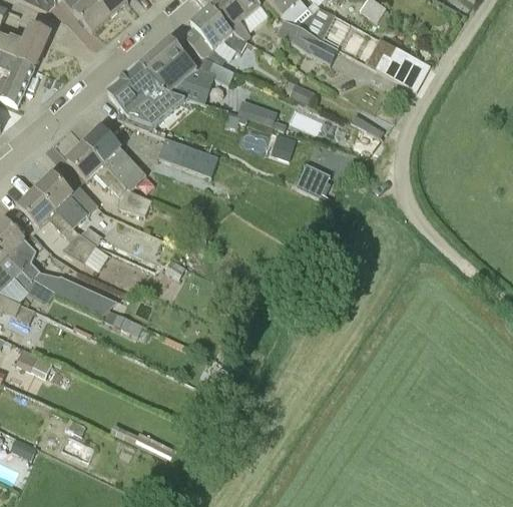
[(29,0),(47,8),(55,0),(29,0)]
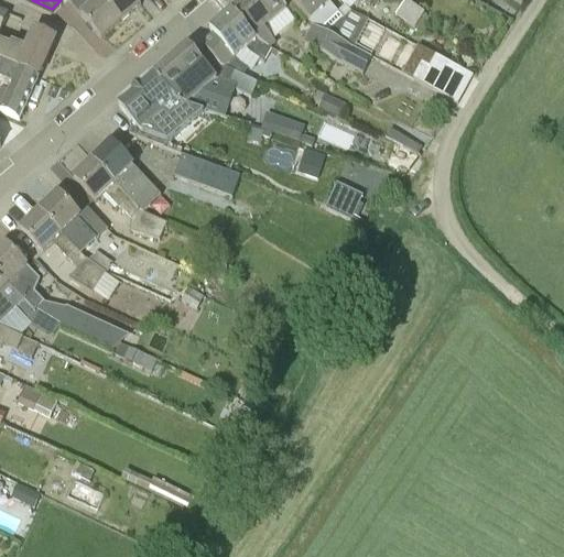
[(121,18),(106,0),(72,0),(100,34),(121,18)]
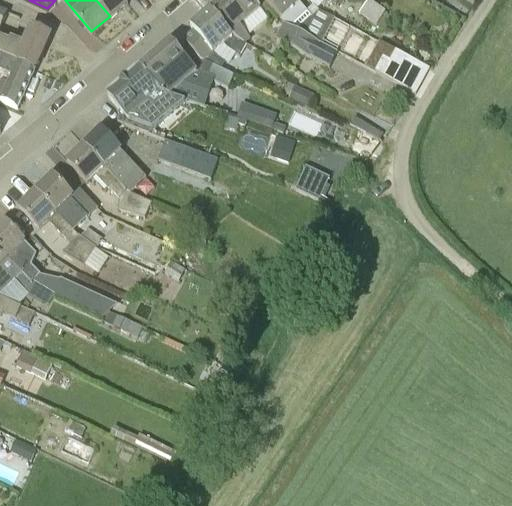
[(96,0),(110,16),(128,1),(127,0),(96,0)]
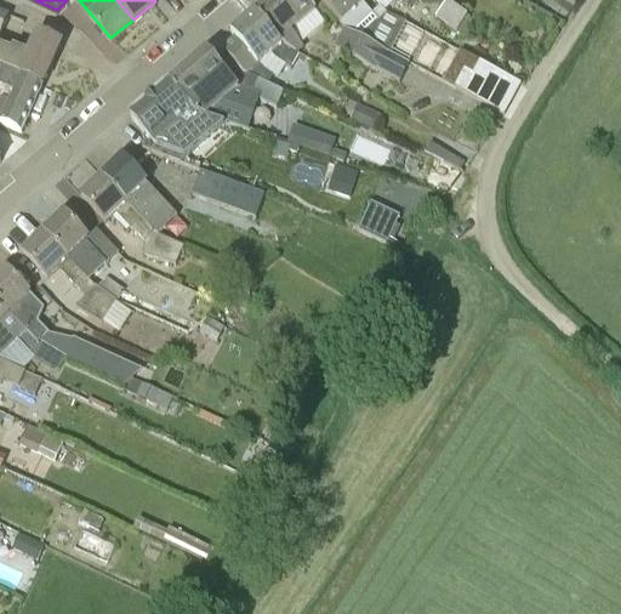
[(292,28),(317,10),(308,0),(265,0),(254,9),(277,35),(298,47),(303,44),(292,28)]
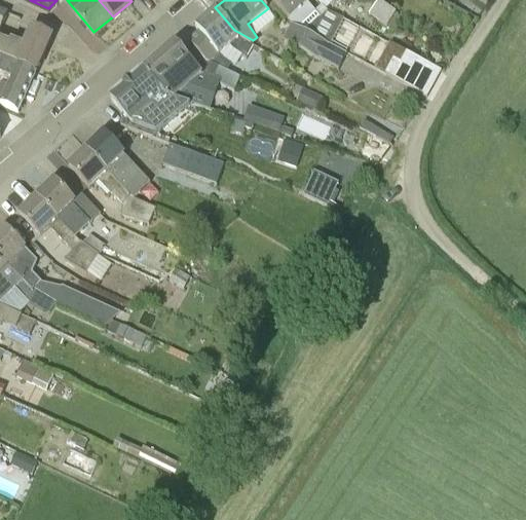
[(273,0),(296,23),(303,26),(320,12),(321,13),(328,7),(323,1),(315,7),(310,0),(273,0)]
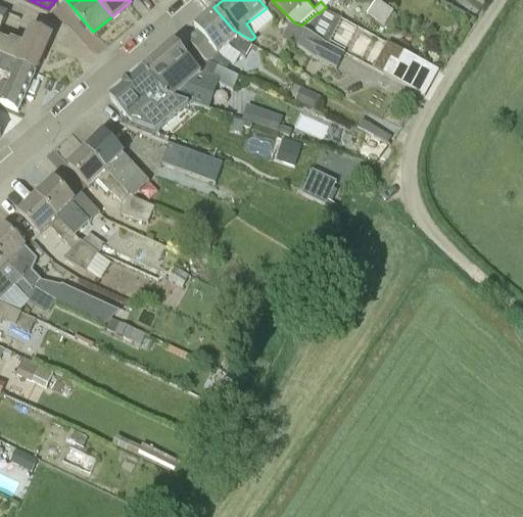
[(394,8),(383,0),(374,0),(366,10),(383,22),(394,8)]
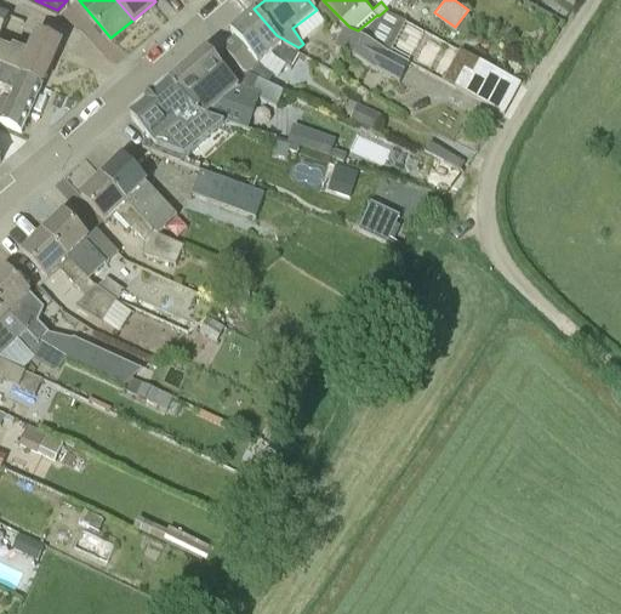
[(291,63),(298,47),(277,35),(254,9),(231,28),(235,34),(222,45),(232,57),(245,70),(268,80),(273,70),(260,61),(272,51),(291,63)]
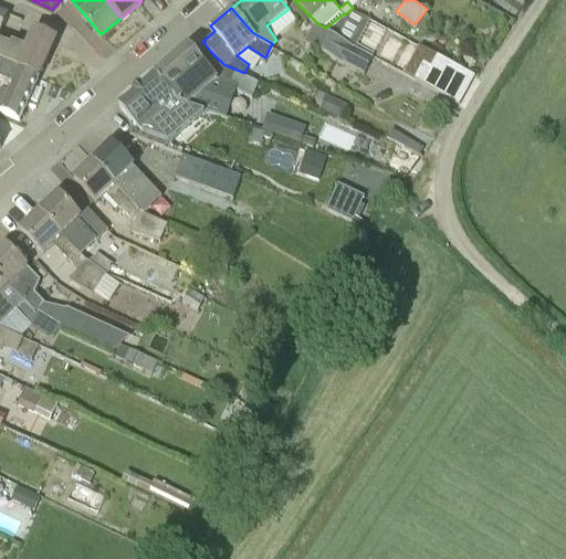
[(326,28),(318,24),(313,22),(304,40),(342,60),(365,71),(374,52),(326,28)]
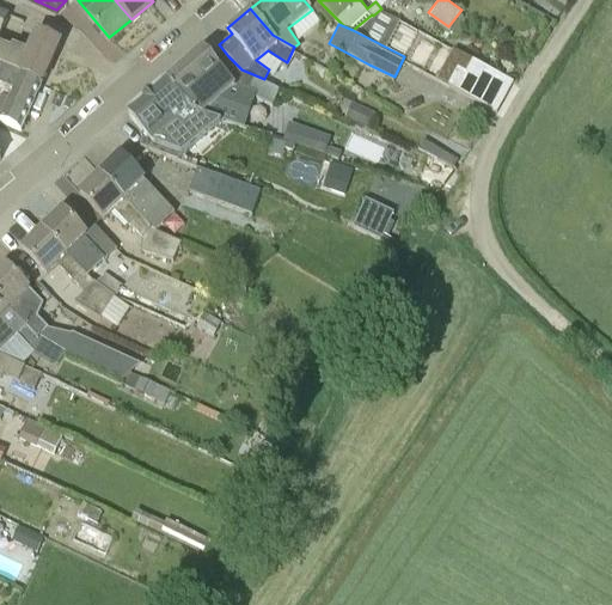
[(12,44),(0,38),(0,62),(41,80),(60,38),(35,28),(28,47),(13,41),(12,44)]
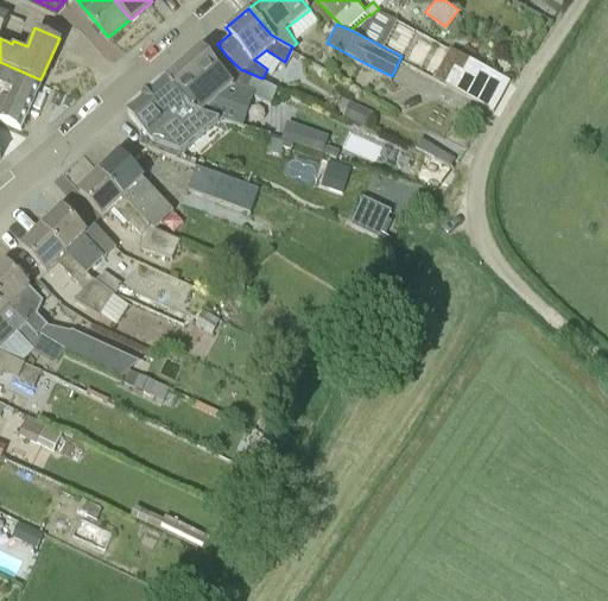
[(240,69),(227,56),(217,64),(203,48),(165,80),(190,108),(201,112),(210,114),(210,115),(220,118),(241,124),(253,92),(271,100),(278,86),(263,78),(240,69)]
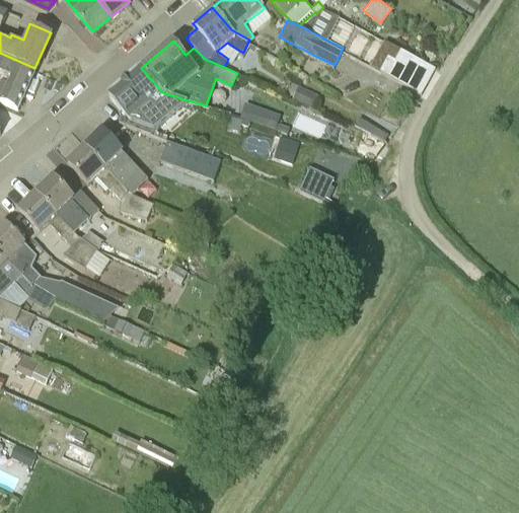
[(401,47),(395,58),(417,69),(423,58),(401,47)]
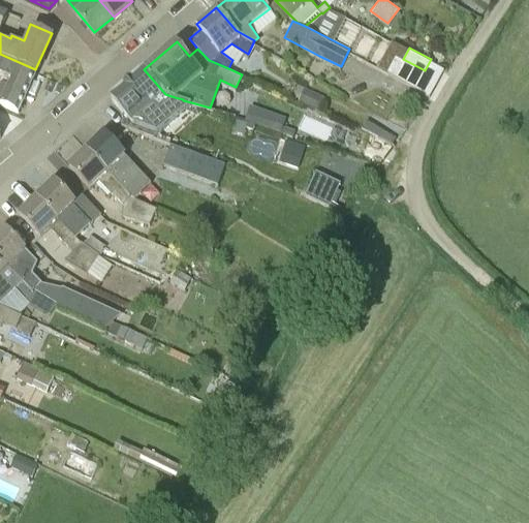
[(0,100),(18,109),(35,69),(0,54),(0,67),(11,73),(8,81),(1,77),(0,78),(0,100)]
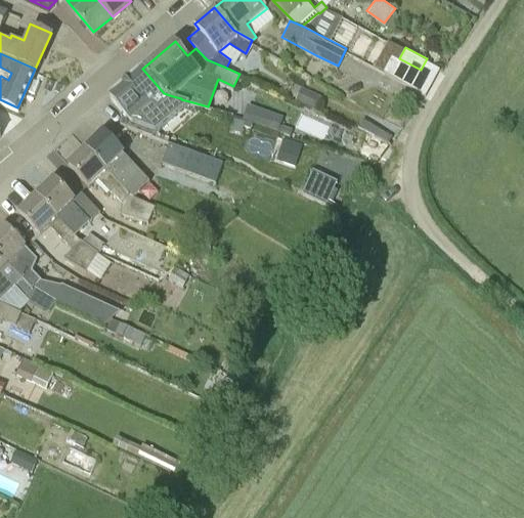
[(189,101),(181,99),(181,98),(173,96),(164,93),(142,69),(111,95),(121,109),(120,121),(150,133),(157,129),(189,101)]
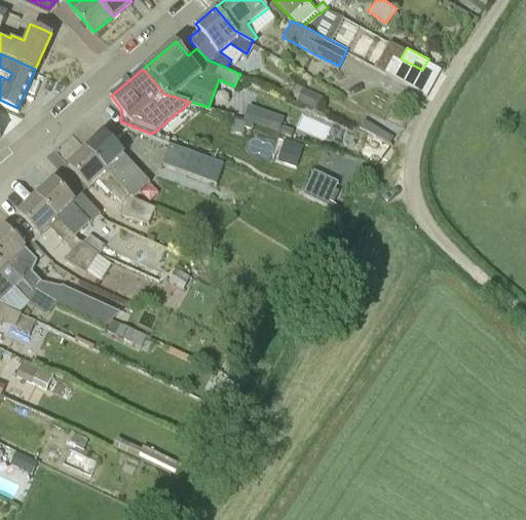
[(305,87),(299,101),(316,108),(323,95),(305,87)]
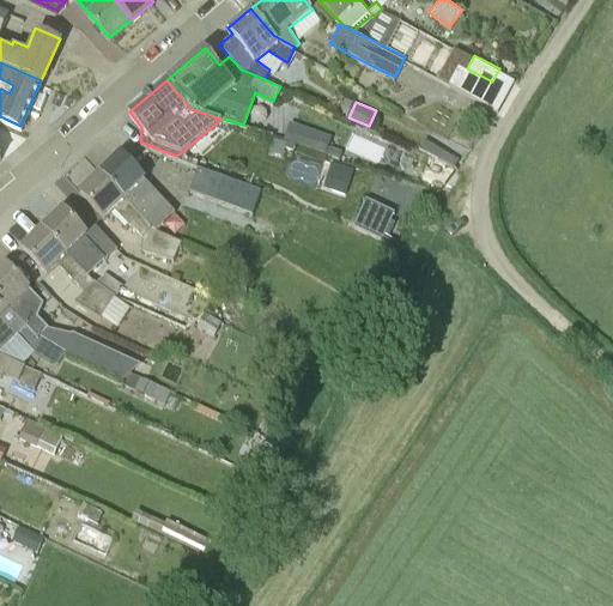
[(284,135),(326,151),(332,134),(291,117),(284,135)]
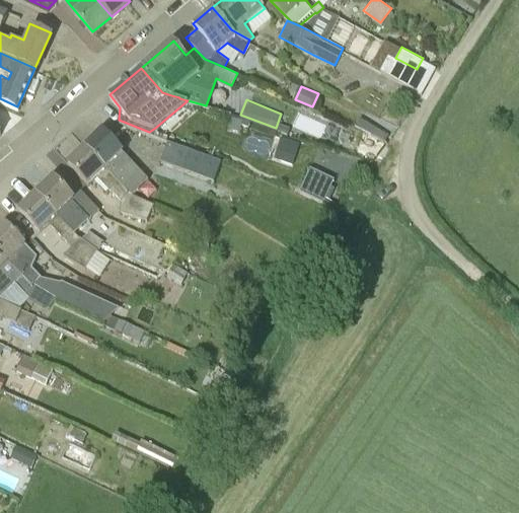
[(375,124),(371,131),(384,139),(388,131),(375,124)]
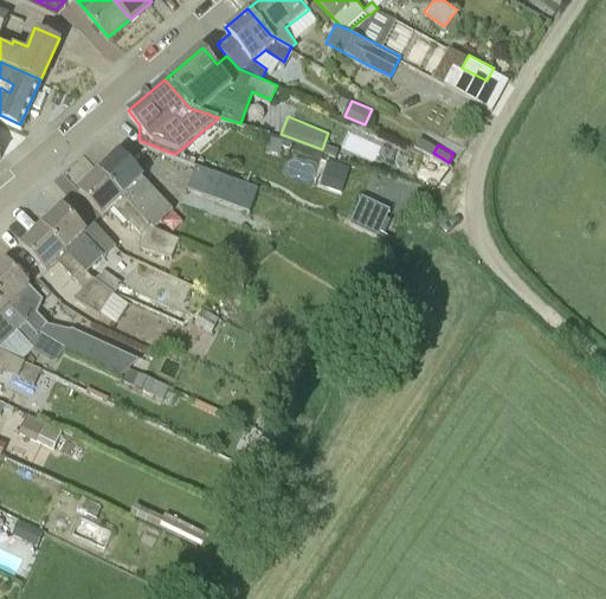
[(169,210),(130,161),(118,148),(98,167),(153,224),(169,210)]
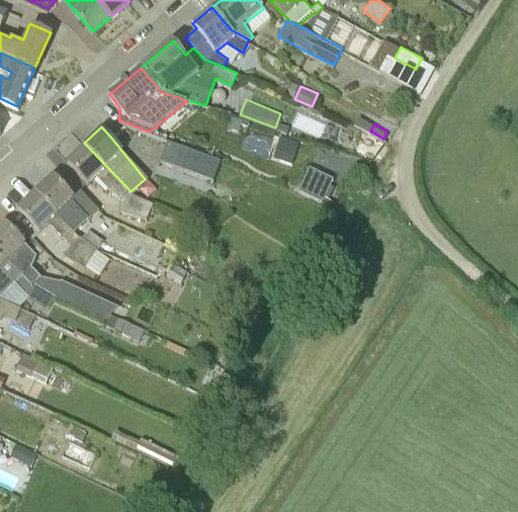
[(279,133),(272,156),(291,161),(298,139),(279,133)]
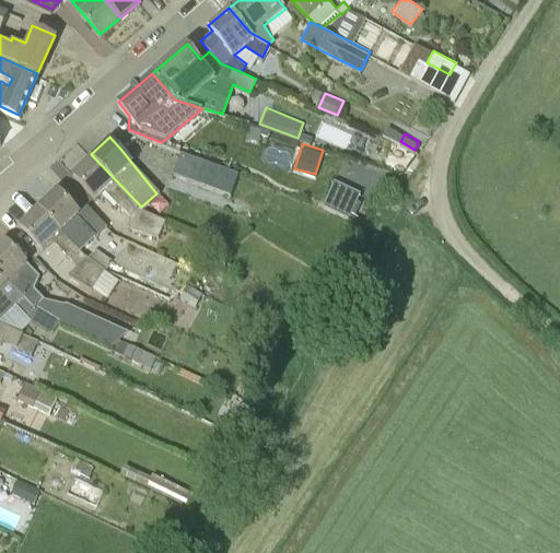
[(231,192),(238,172),(183,149),(173,172),(231,192)]
